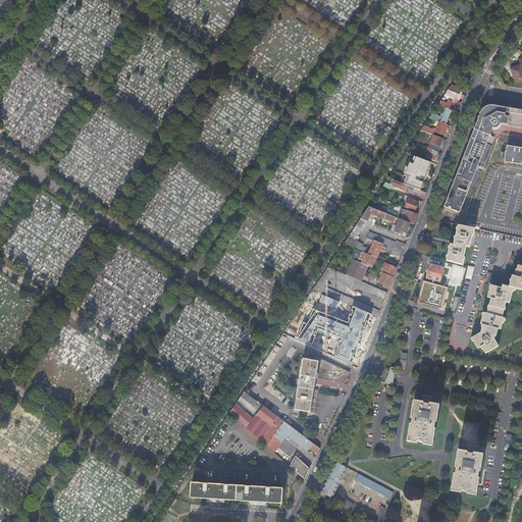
[(521,66),(521,64),(511,68),(517,83),(521,80),(521,66)]
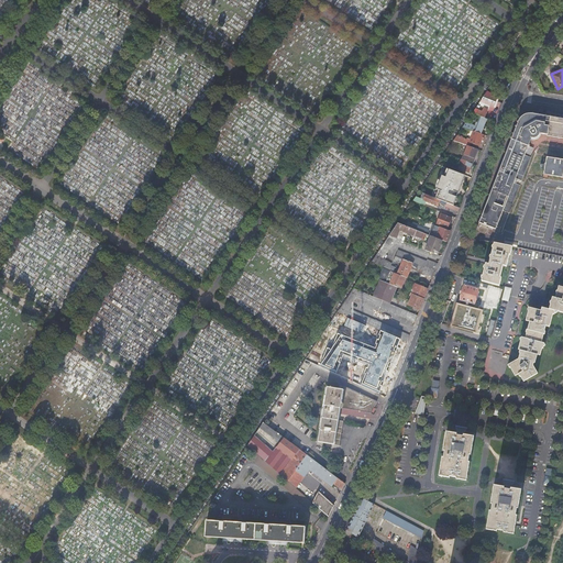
[(473,113),(481,117),(485,118),(489,106),(494,108),(495,108),(496,103),(498,98),(497,98),(492,94),(487,91),(473,113)]
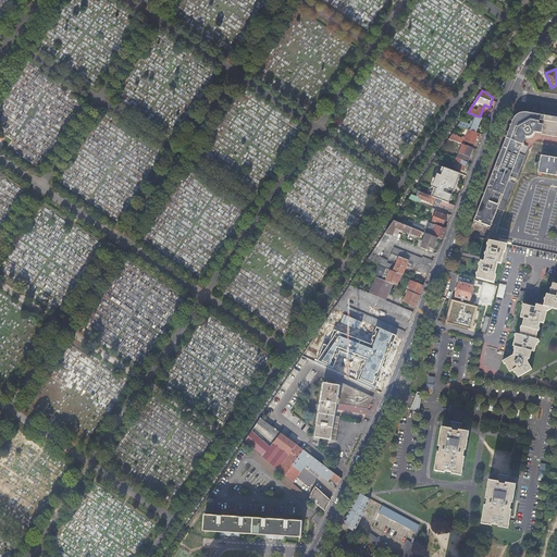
[(506,137),(471,227),(474,229),(474,226),(481,229),(480,231),(483,232),(485,225),(491,227),(498,208),(505,211),(516,183),(511,182),(512,177),(517,178),(525,156),(520,153),(523,145),(524,145),(523,144),(528,134),(531,132),(542,134),(542,135),(543,134),(546,134),(546,136),(547,134),(551,135),(551,136),(552,136),(552,135),(556,136),(556,137),(556,136),(556,135),(556,118),(555,118),(555,116),(554,118),(551,116),(551,115),(549,115),(549,116),(545,116),(545,114),(544,115),(541,115),(541,113),(540,113),(540,115),(533,114),(533,112),(532,112),(532,113),(528,113),(528,112),(527,113),(525,112),(523,112),(521,112),(520,113),(518,114),(517,115),(516,116),(515,118),(514,119),(514,121),(511,121),(512,122),(511,125),(510,125),(511,126),(508,133),(507,132),(507,133),(508,134),(507,137),(506,137)]
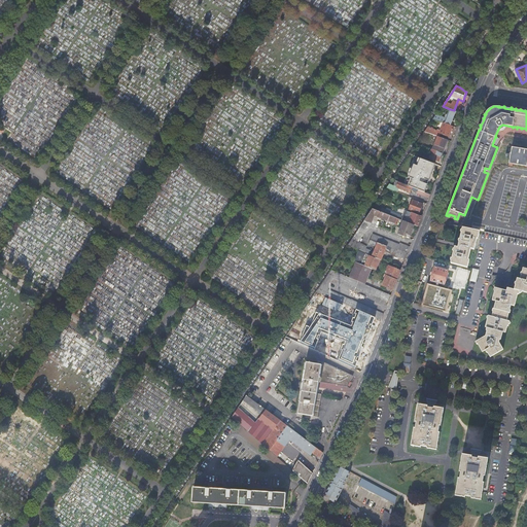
[(436,114),(433,119),(444,123),(451,126),(453,121),(454,121),(455,120),(455,118),(454,118),(457,111),(454,110),(450,109),(448,115),(446,118),(445,117),(436,114)]
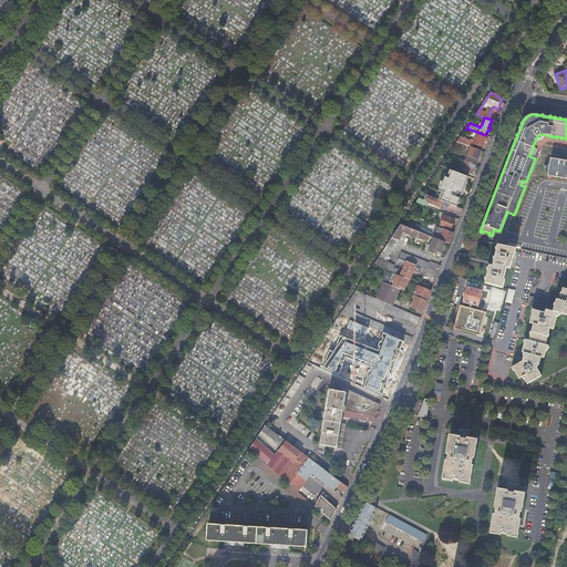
[(461,137),(457,142),(472,147),(473,144),(474,144),(483,147),(483,146),(484,143),(485,142),(487,136),(485,135),(477,132),(474,141),(471,140),(471,141),(461,137)]
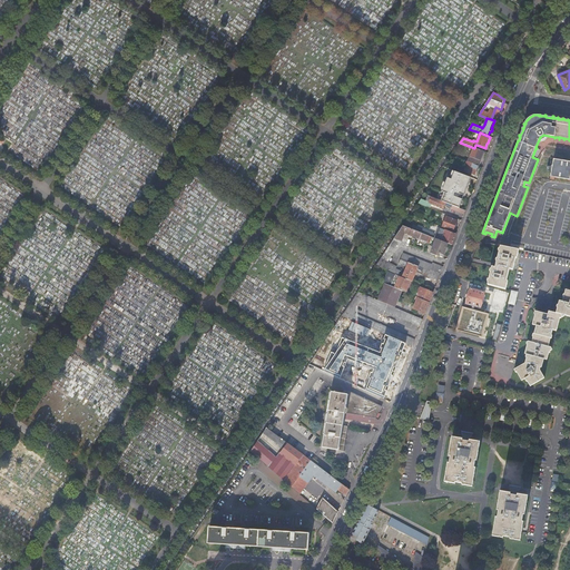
[(474,148),(469,161),(478,165),(479,163),(480,163),(483,155),(484,151),(475,148),(474,148)]
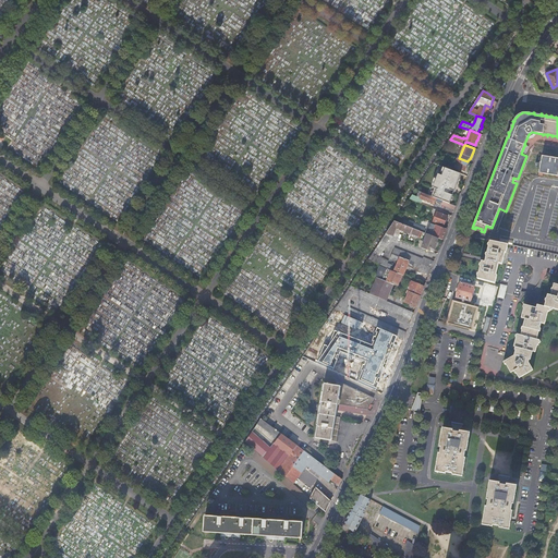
[(557,158),(542,156),(541,165),(540,172),(557,176),(557,158)]
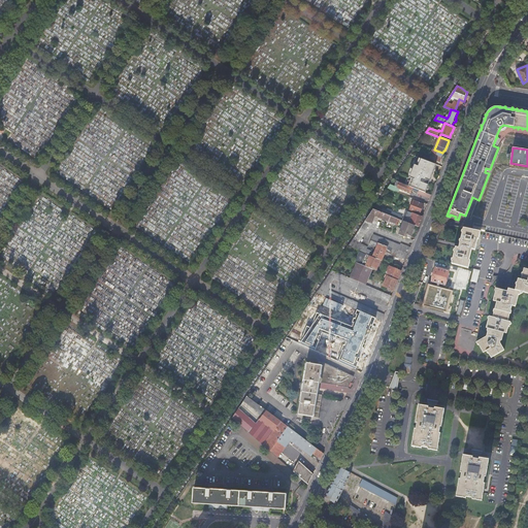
[(443,154),(442,153),(434,150),(433,150),(431,153),(432,153),(430,159),(439,163),(440,160),(443,154)]
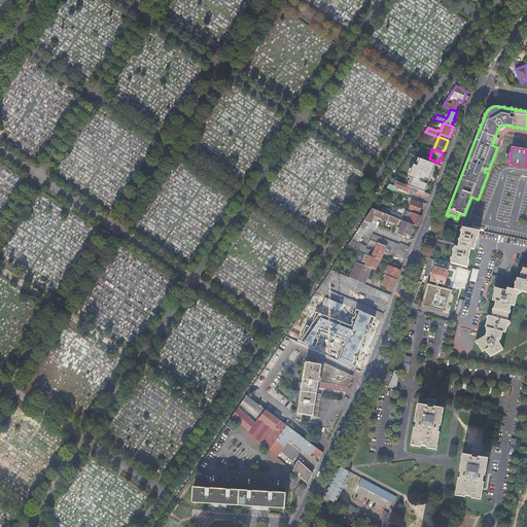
[(410,186),(401,183),(396,181),(394,186),(389,184),(387,188),(393,190),(398,192),(399,189),(402,190),(402,189),(411,192),(412,189),(413,189),(413,190),(417,191),(416,194),(429,199),(430,195),(426,192),(418,189),(410,186)]
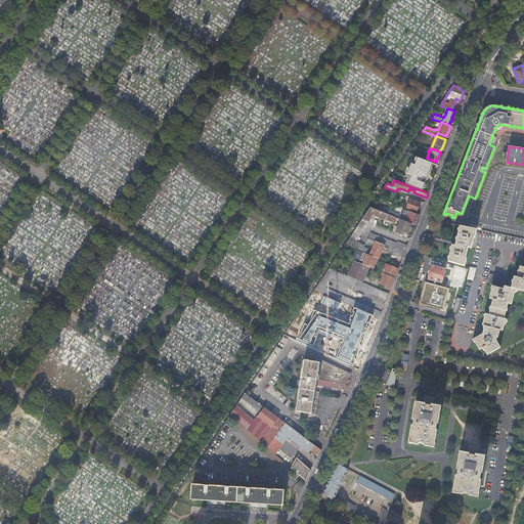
[(410,199),(406,209),(417,213),(419,208),(421,203),(410,199)]
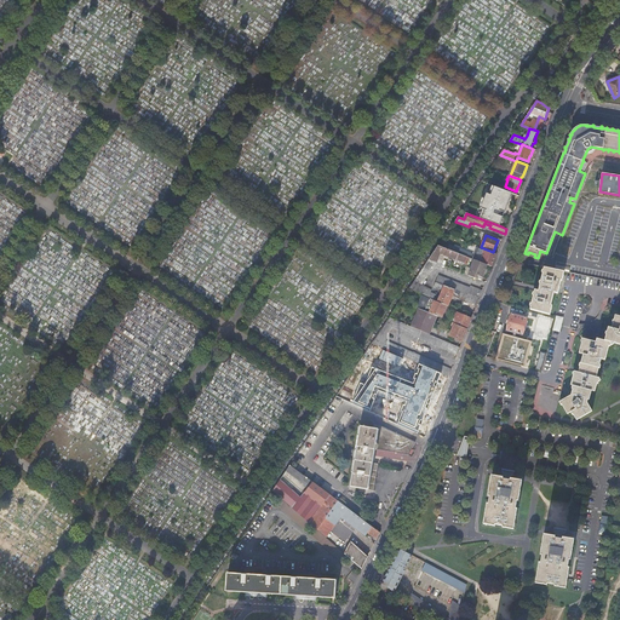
[(437,248),(429,259),(437,263),(441,253),(459,260),(460,262),(465,263),(466,262),(469,262),(468,265),(471,267),(474,259),(438,246),(437,248)]
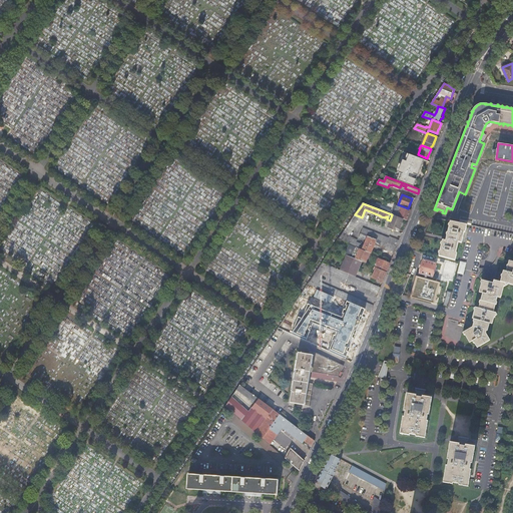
[(407,220),(411,211),(407,209),(396,205),(393,213),(397,215),(397,216),(403,219),(407,220)]
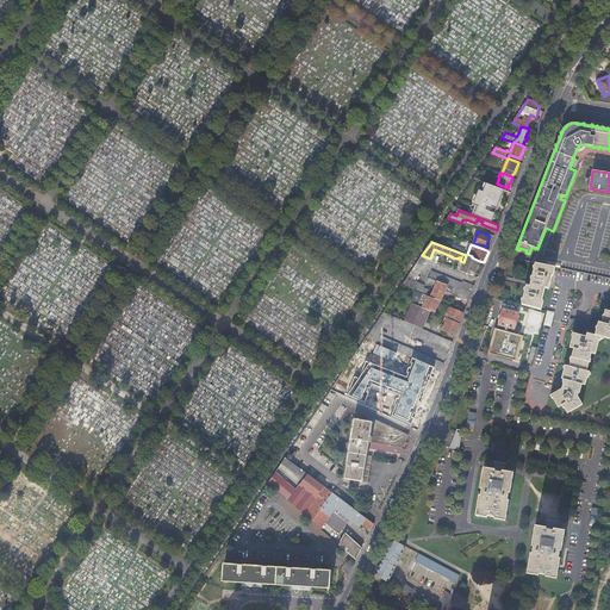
[(422,255),(411,271),(419,274),(424,266),(430,259),(422,255)]
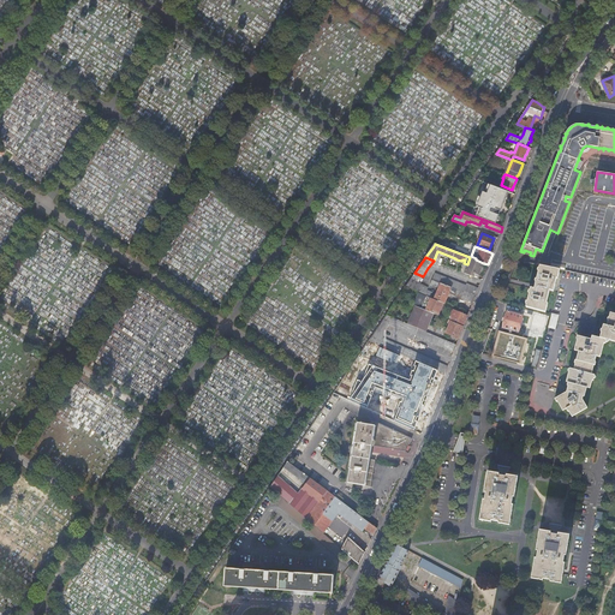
[(476,260),(471,258),(465,273),(473,276),(475,274),(478,275),(481,270),(482,270),(483,269),(482,268),(483,263),(476,260)]
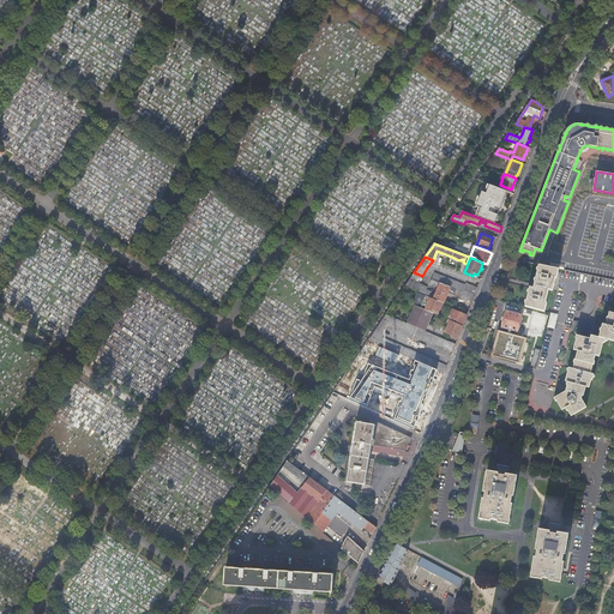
[(553,268),(541,265),(540,268),(539,268),(539,270),(540,271),(537,278),(536,278),(535,281),(536,282),(535,286),(535,289),(530,288),(530,289),(529,290),(528,293),(529,294),(527,301),(525,301),(525,304),(525,305),(525,307),(543,312),(546,302),(545,302),(548,290),(552,290),(553,288),(555,277),(551,276),(553,268)]
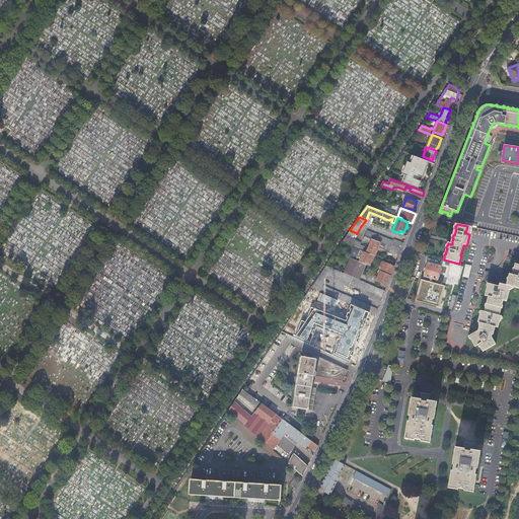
[(398,255),(400,250),(367,237),(357,233),(350,230),(343,241),(366,252),(374,255),(375,256),(376,254),(378,250),(380,245),(390,249),(389,251),(398,255)]
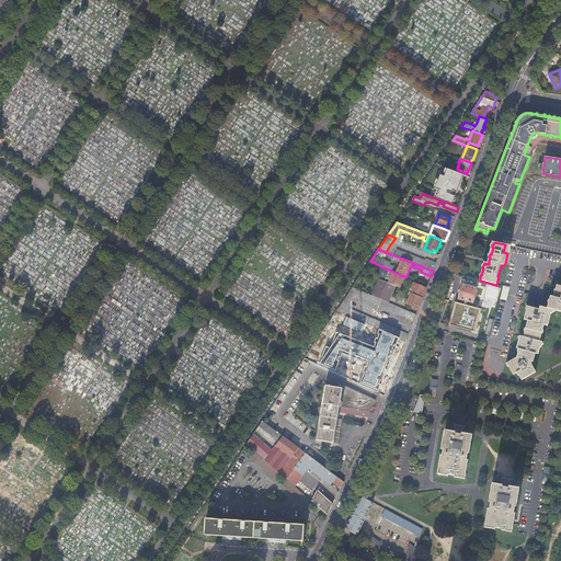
[(433,271),(436,263),(428,260),(428,262),(400,250),(397,256),(433,271)]
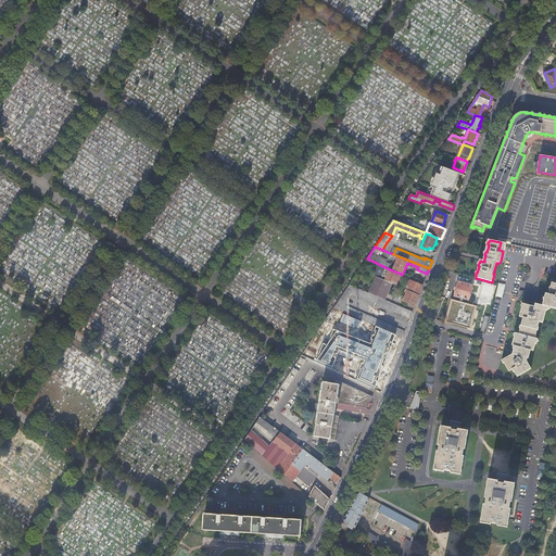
[(392,270),(379,265),(374,276),(376,277),(392,283),(396,286),(400,278),(401,274),(392,270)]
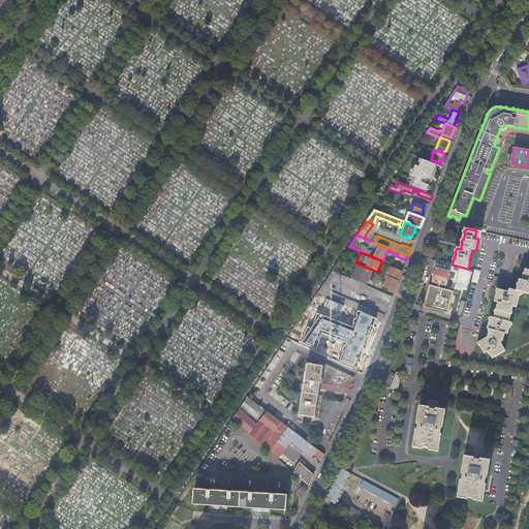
[(358,263),(351,278),(367,285),(373,270),(358,263)]
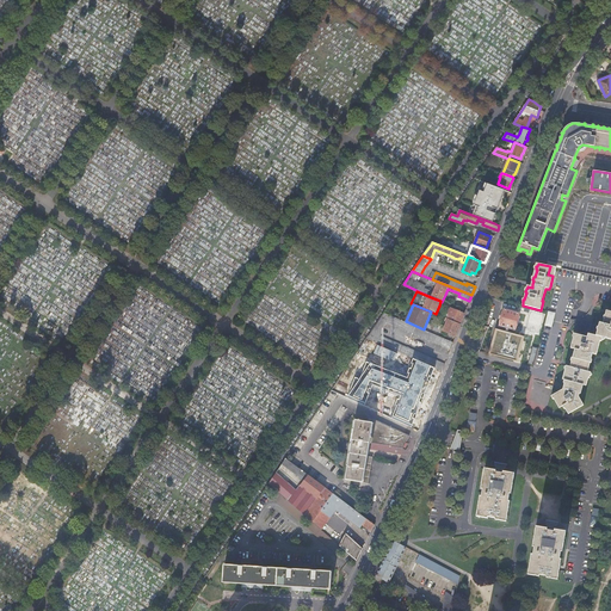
[(461,323),(464,314),(452,309),(448,319),(461,323)]
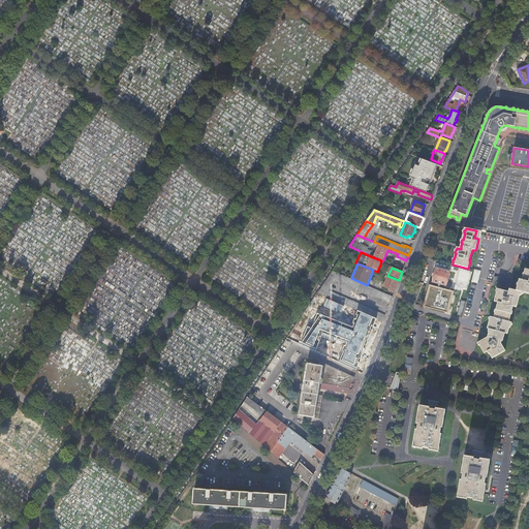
[(434,277),(433,281),(433,282),(444,285),(446,284),(449,273),(448,272),(437,268),(436,269),(435,273),(434,273),(434,275),(433,277),(434,277)]
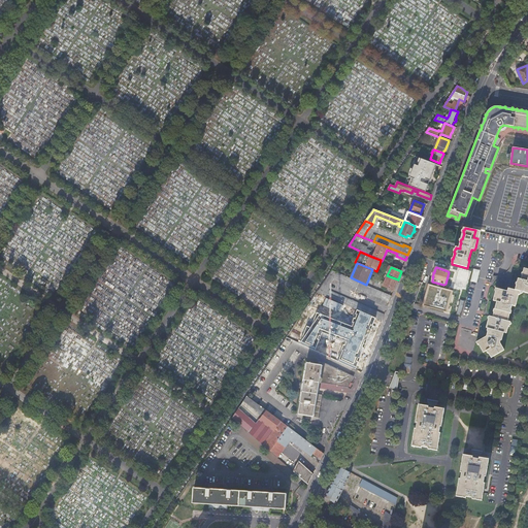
[(516,286),(515,290),(520,292),(520,291),(523,292),(527,293),(527,269),(524,268),(523,272),(522,275),(521,279),(518,278),(517,283),(516,286)]
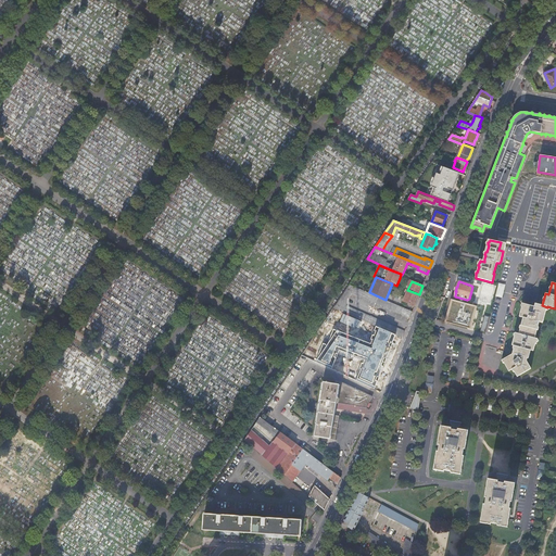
[(505,285),(498,283),(495,295),(502,298),(505,285)]
